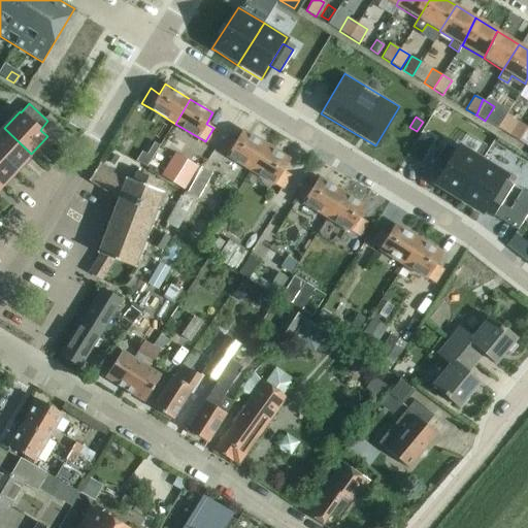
[(517,121),(508,134),(518,140),(527,127),(517,121)]
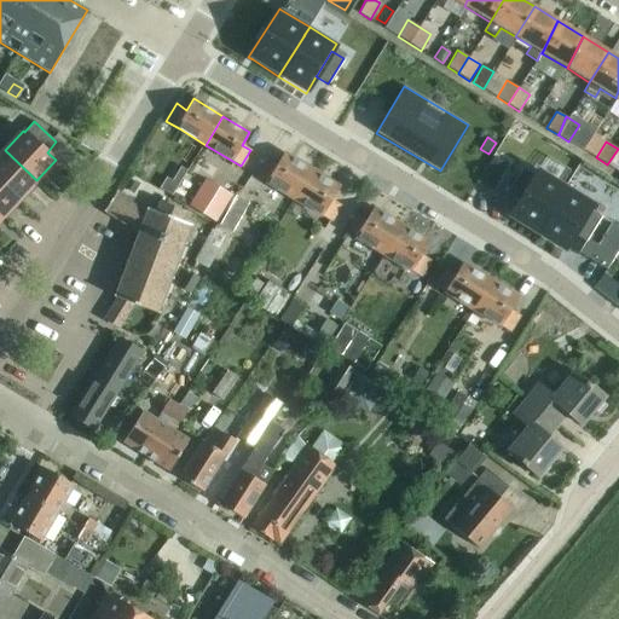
[(618,149),(607,165),(618,172),(618,169),(618,149)]
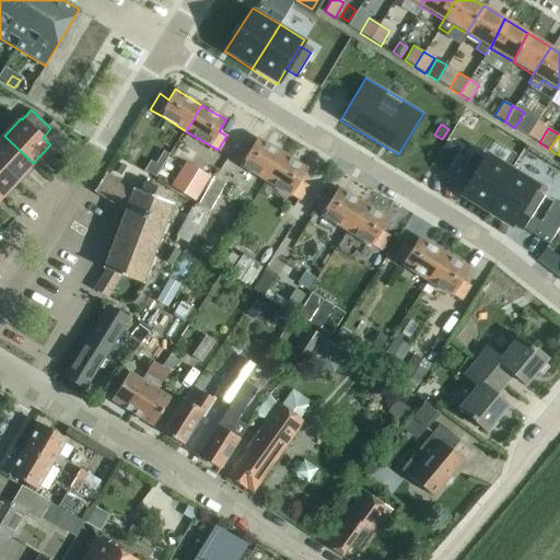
[(4,136),(0,140),(0,164),(18,181),(33,163),(4,136)]
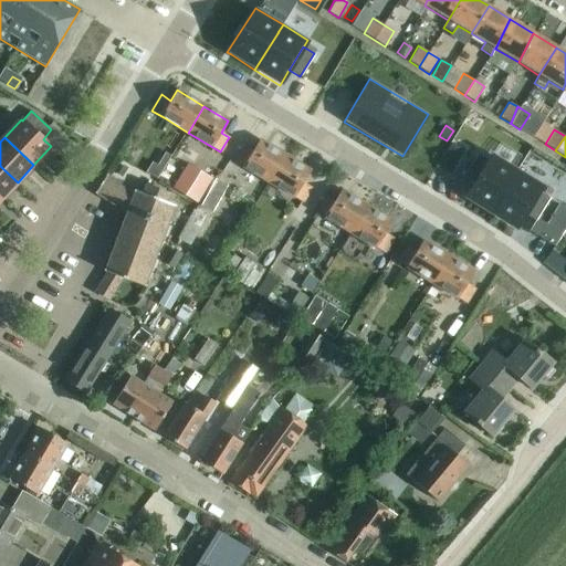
[(241,167),(268,184),(283,156),(258,140),(252,150),(244,146),(234,161),(242,166),(241,167)]
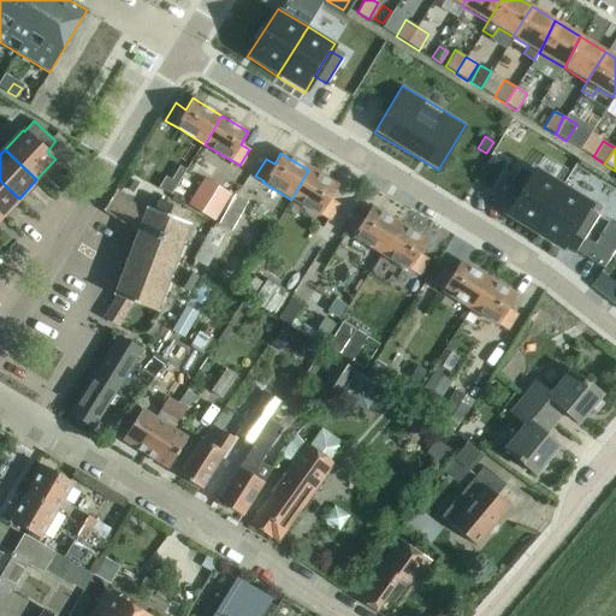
[(165,176),(158,188),(170,195),(182,175),(185,169),(179,165),(170,179),(165,176)]
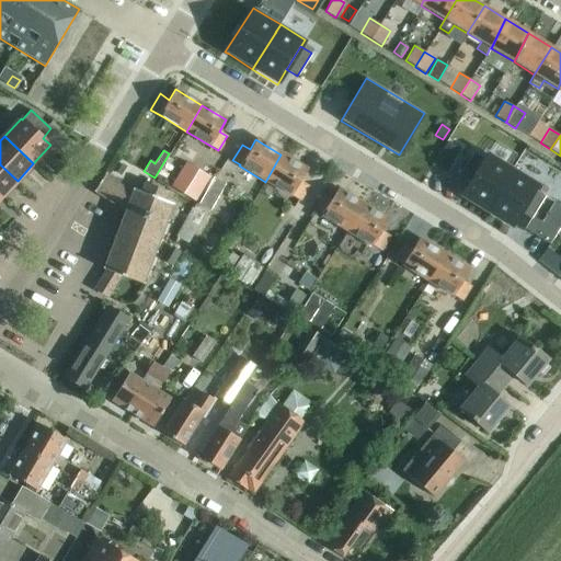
[(473,152),(459,174),(470,181),(460,198),(484,214),(508,174),(484,160),(473,152)]
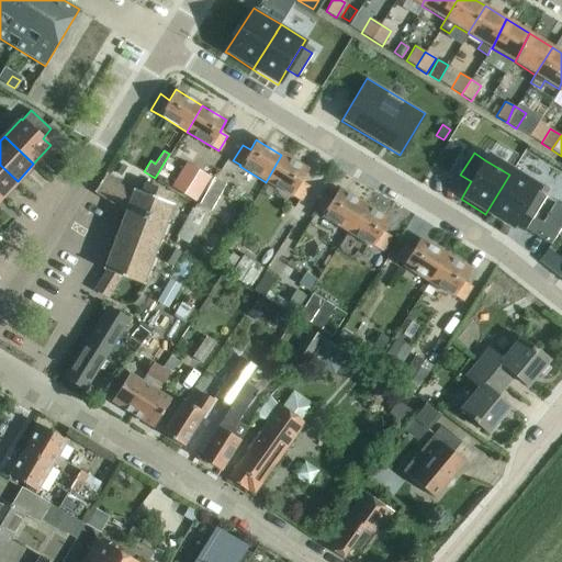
[(281,155),(266,182),(291,198),(292,195),(300,200),(308,186),(301,181),(307,170),(281,155)]
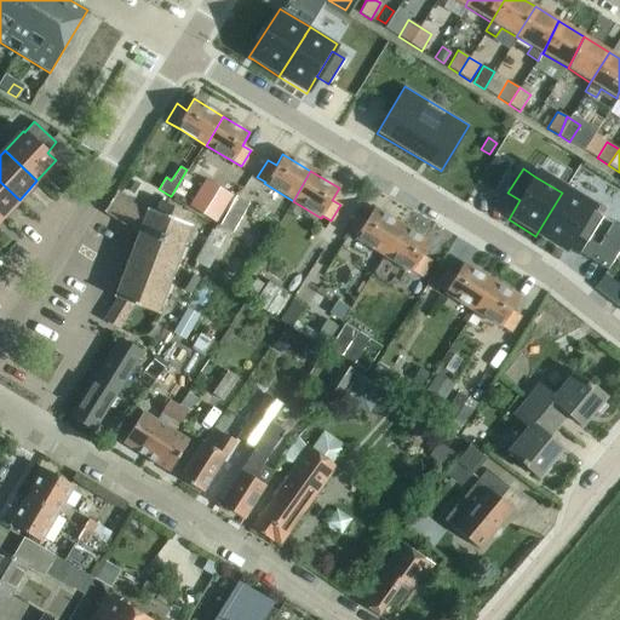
[(190,206),(216,222),(231,196),(206,181),(190,206)]
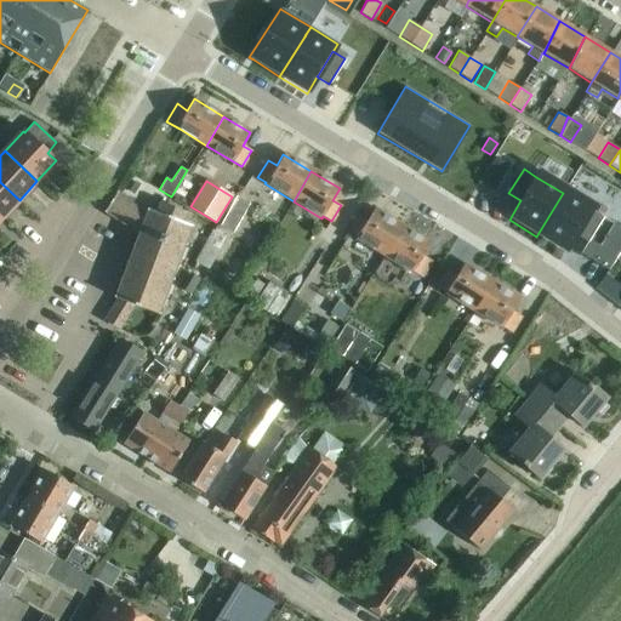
[(0,182),(0,217),(1,220),(20,200),(0,182)]
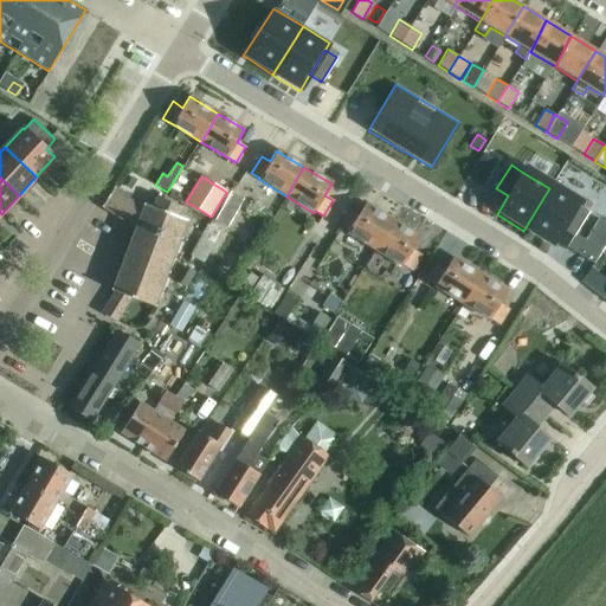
[(136,229),(114,289),(113,291),(117,294),(105,314),(116,321),(130,300),(155,308),(186,221),(179,218),(182,210),(156,200),(154,208),(144,206),(144,207),(115,188),(103,208),(136,229)]
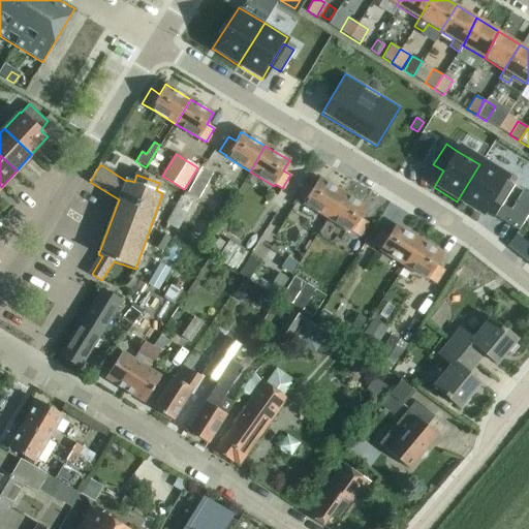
[(479,164),(457,201),(479,215),(490,199),(500,206),(501,205),(512,185),(502,179),(479,164)]
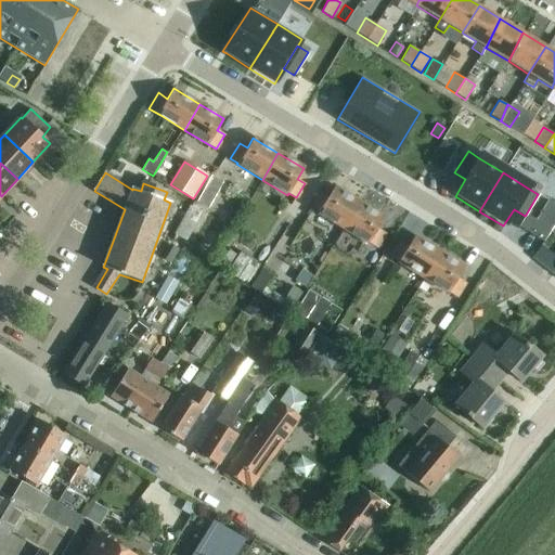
[(211,175),(205,189),(216,194),(223,181),(222,181),(213,176),(211,175)]
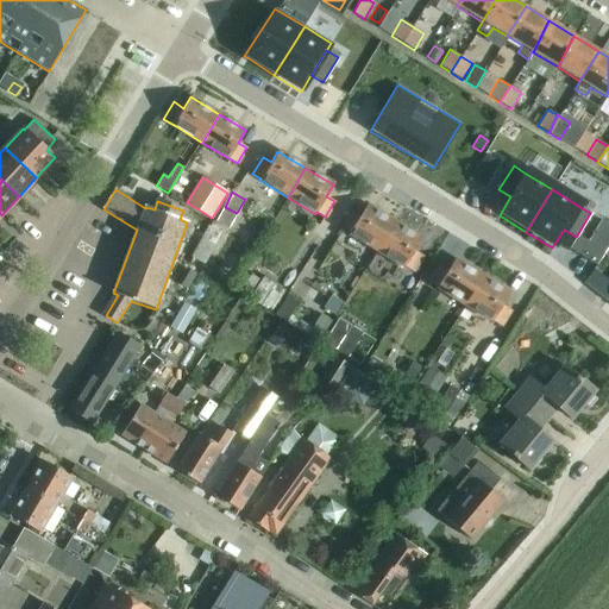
[(347,233),(376,251),(394,221),(366,205),(358,217),(351,211),(340,227),(349,232),(347,233)]
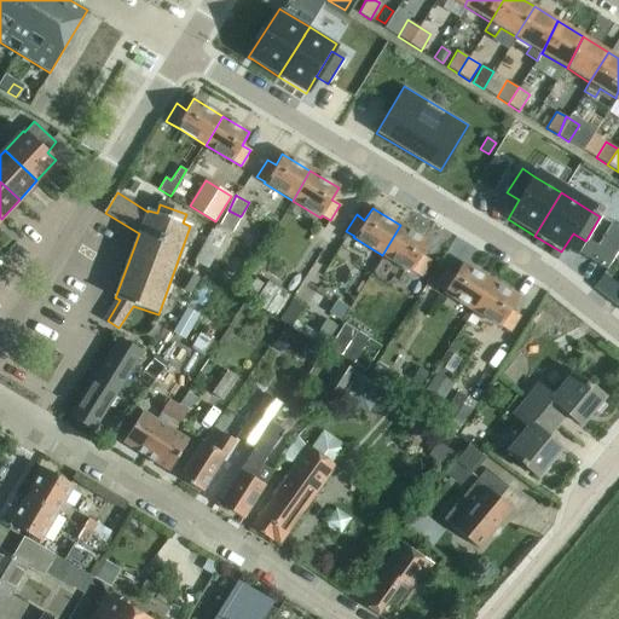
[(585,241),(578,253),(606,270),(618,247),(618,227),(611,223),(596,246),(586,239),(585,241)]
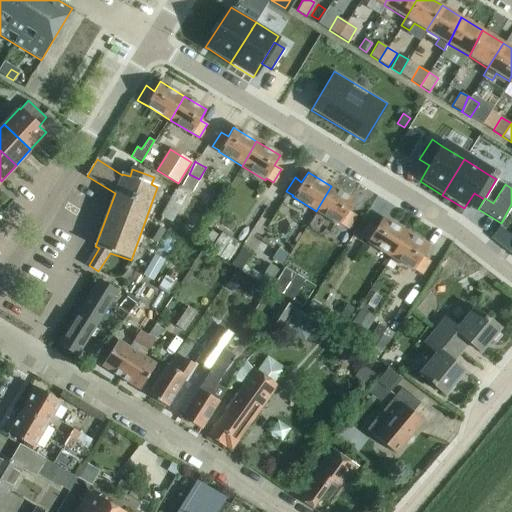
[(331,186),(316,211),(339,225),(340,224),(347,228),(355,214),(348,210),(354,200),(331,186)]
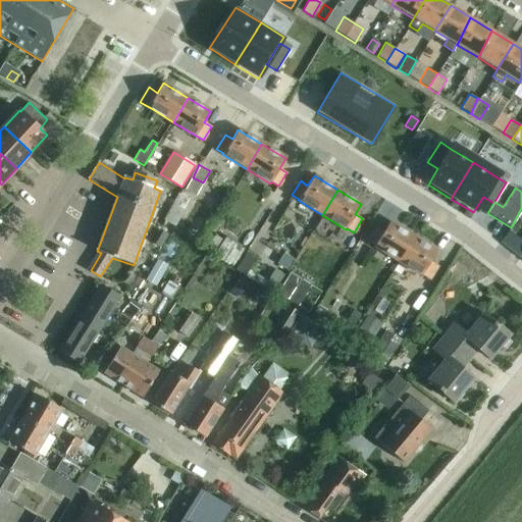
[(173,225),(172,226),(170,230),(178,235),(180,230),(196,202),(191,199),(188,198),(177,193),(163,220),(173,225)]
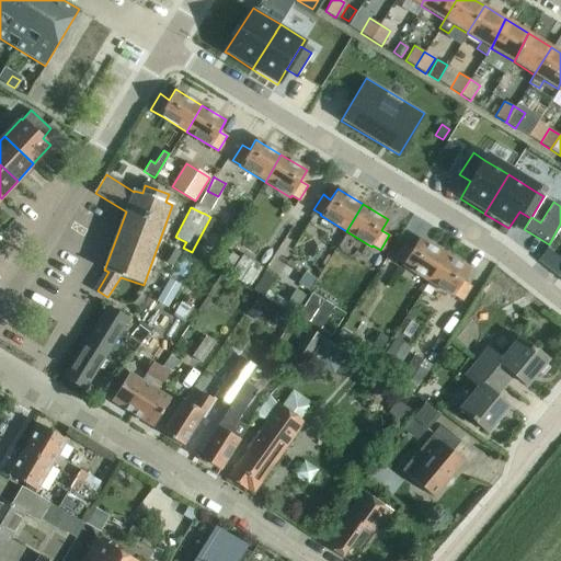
[(401,265),(426,281),(443,253),(419,238),(412,249),(404,244),(395,260),(402,264),(401,265)]
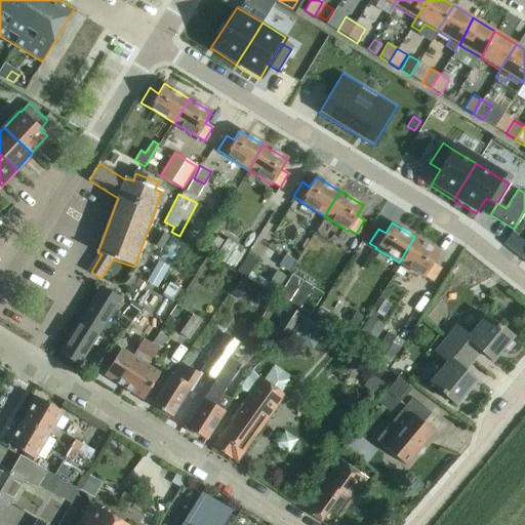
[(162,230),(153,244),(161,249),(169,235),(162,230)]
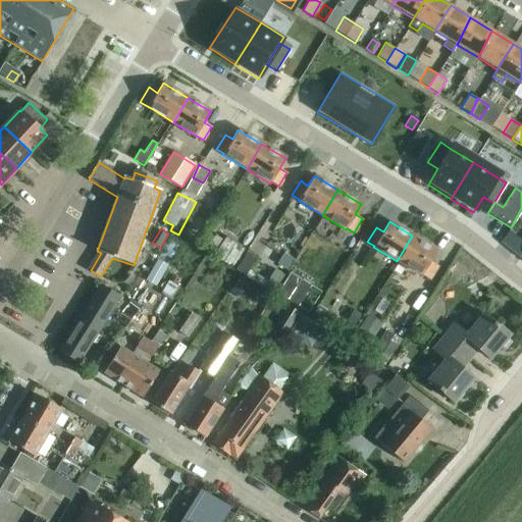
[(222,240),(207,229),(197,246),(212,255),(222,240)]
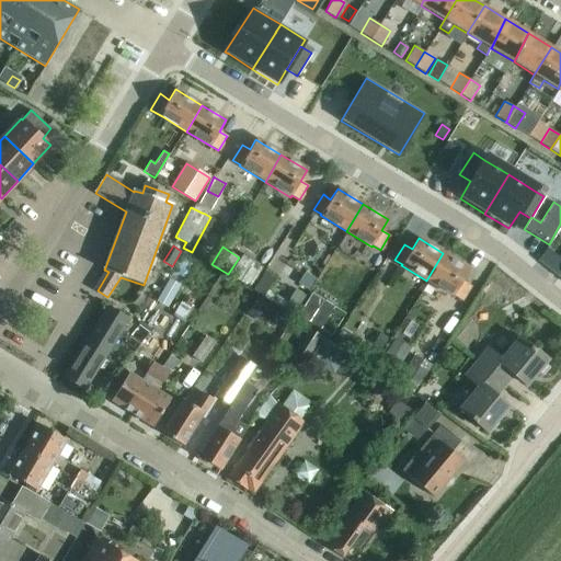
[(443,253),(426,281),(453,297),(454,295),(461,299),(470,285),(462,281),(469,270),(443,253)]
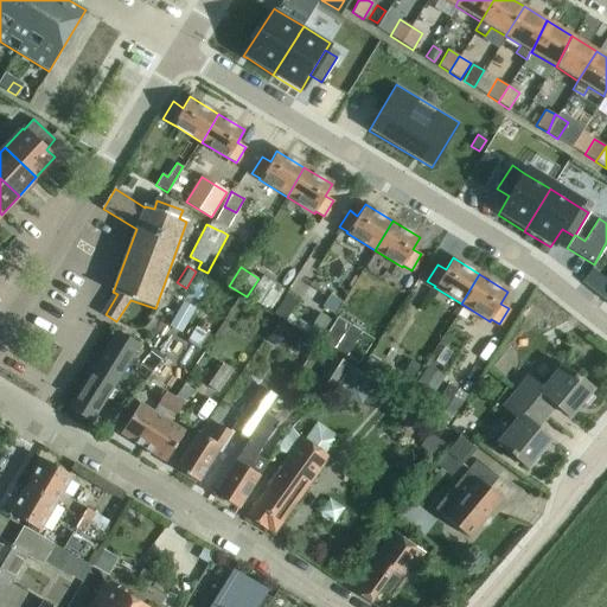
[(270,310),(282,288),(262,275),(250,296),(270,310)]
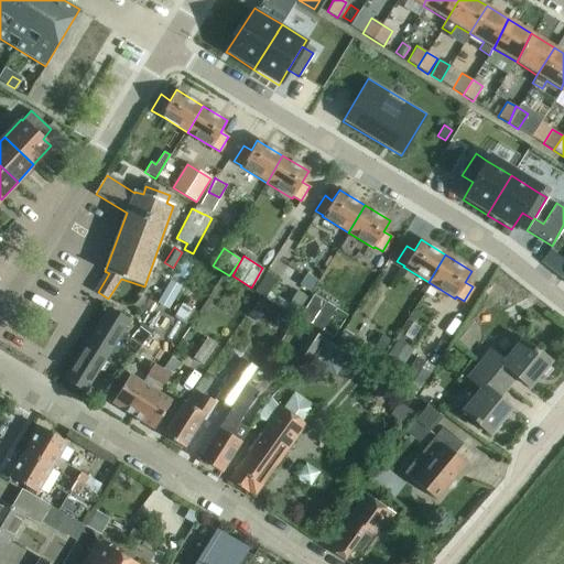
[(255,291),(264,297),(284,310),(294,315),(306,297),(296,290),(289,303),(269,291),(277,279),(266,272),(255,291)]
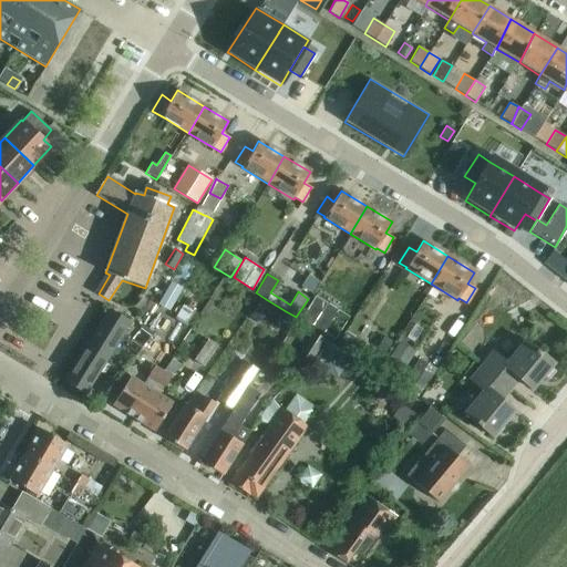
[(308,274),(301,285),(311,291),(319,280),(308,274)]
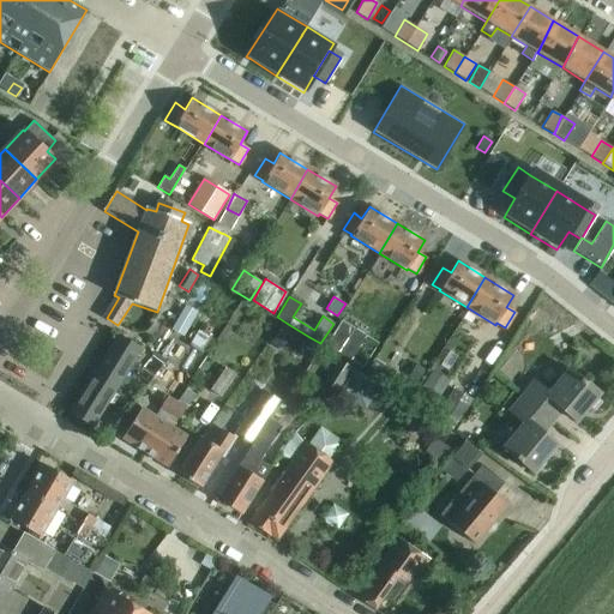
[(184,305),(169,331),(181,338),(196,312),(184,305)]
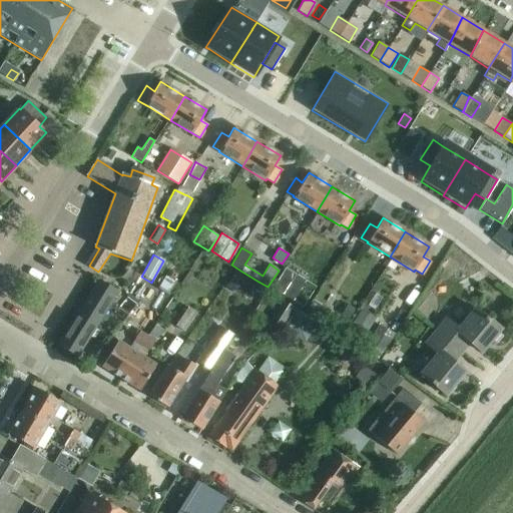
[(272,288),(303,307),(316,287),(285,268),(272,288)]
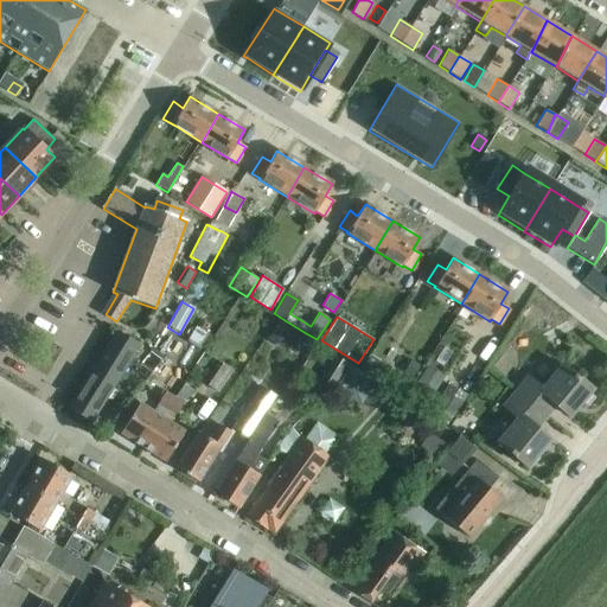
[(278,323),(267,339),(283,350),(294,333),(278,323)]
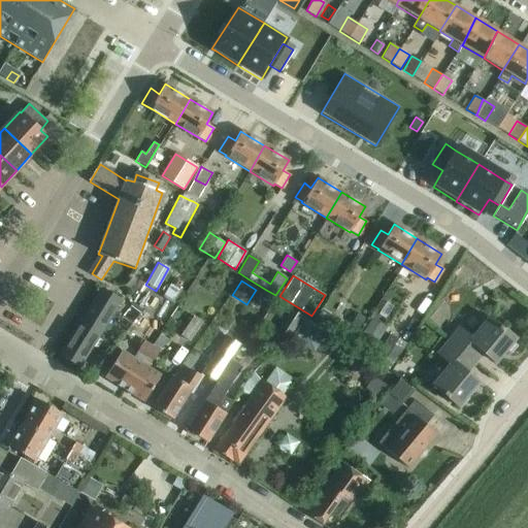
[(79,366),(122,300),(101,287),(60,354),(79,366)]
